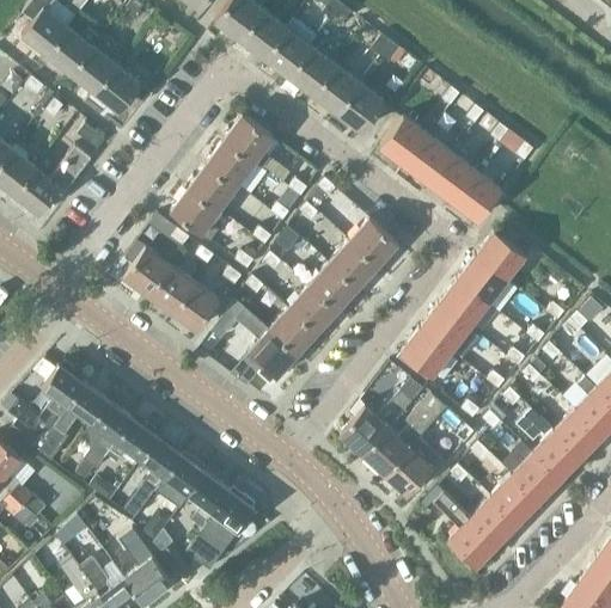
[(20,35),(46,55),(67,26),(46,10),(53,0),(30,0),(22,12),(32,20),(20,35)]
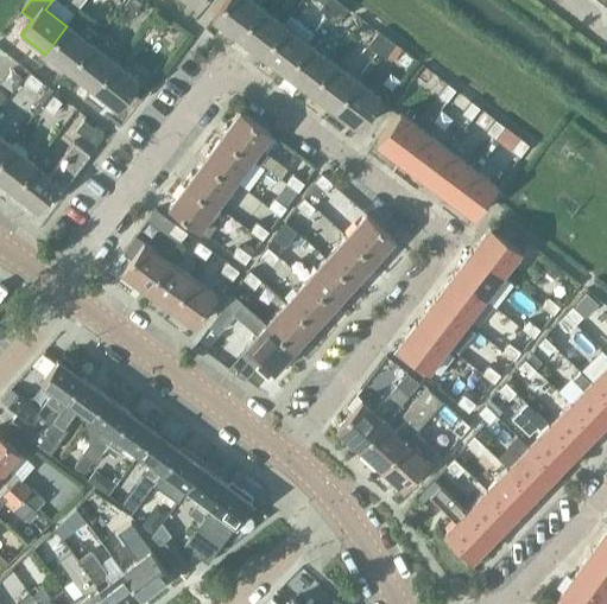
[(137,0),(128,0),(124,6),(134,14),(143,5),(137,0)]
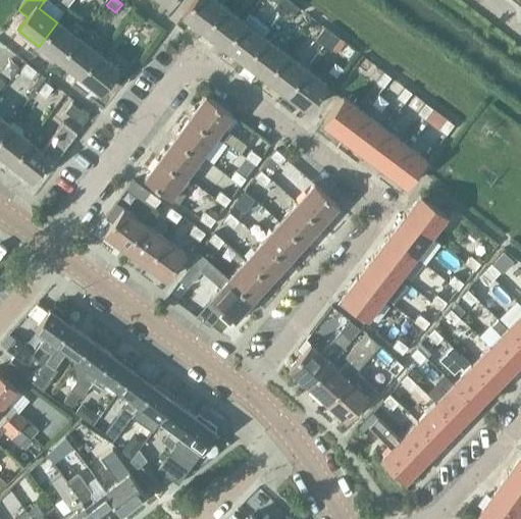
[(195,0),(183,18),(203,34),(223,7),(213,0),(195,0)]
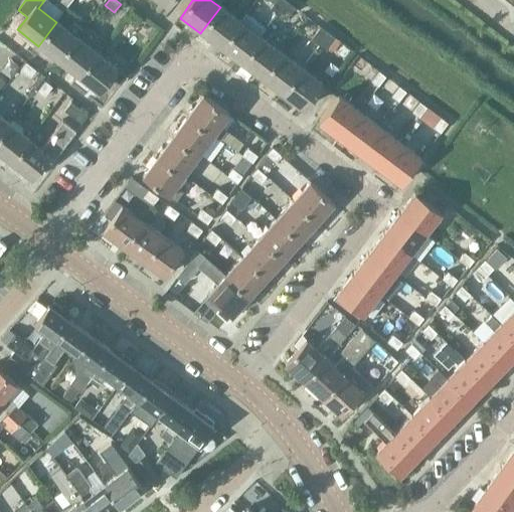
[(283,0),(277,0),(271,9),(271,10),(279,16),(288,4),(283,0)]
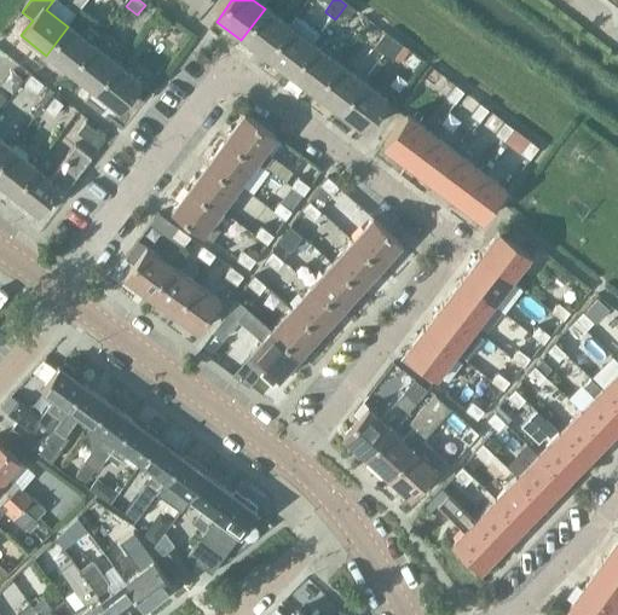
[(346,5),(335,19),(344,27),(356,12),(354,11),(346,5)]
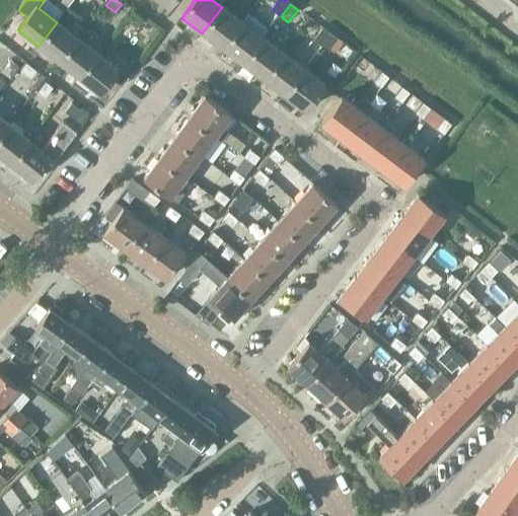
[(202,33),(223,50),(243,23),(222,7),(202,33)]
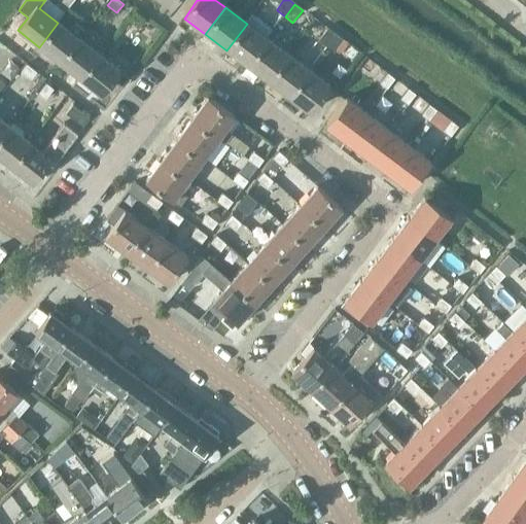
[(136,13),(129,23),(138,30),(145,21),(136,13)]
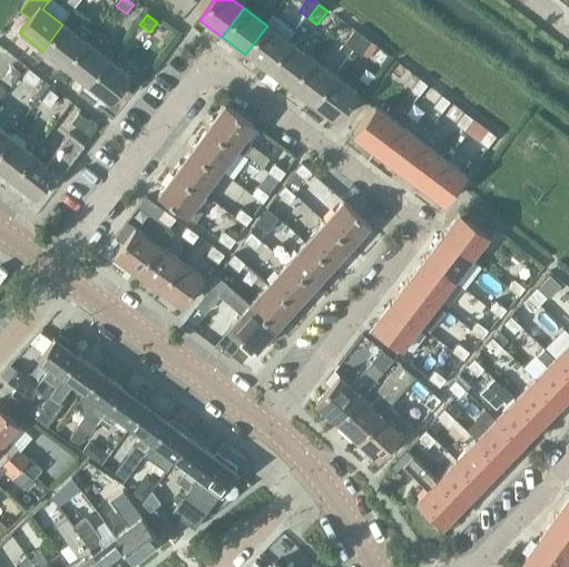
[(267,26),(245,55),(267,71),(290,42),(296,33),(273,17),(267,26)]
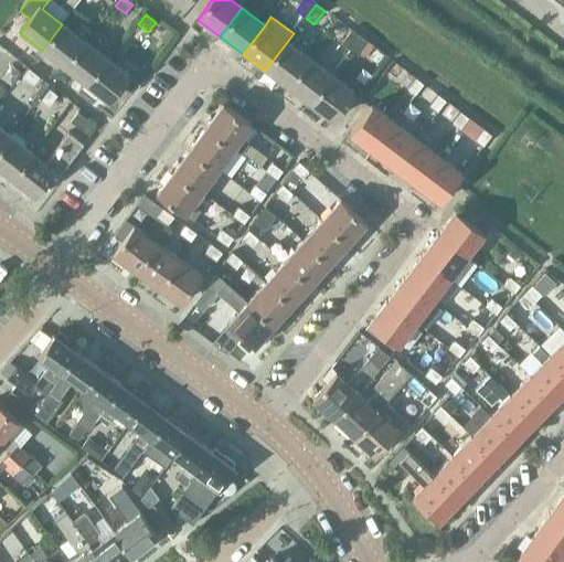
[(74,33),(63,24),(62,24),(42,51),(64,67),(85,42),(85,41),(91,34),(80,27),(74,33)]
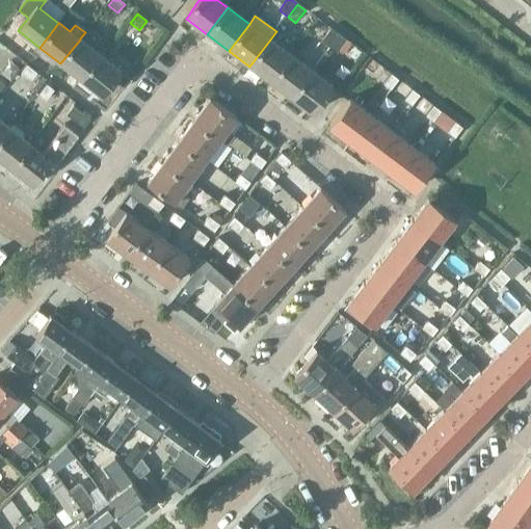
[(329,49),(339,35),(332,30),(322,43),(329,49)]
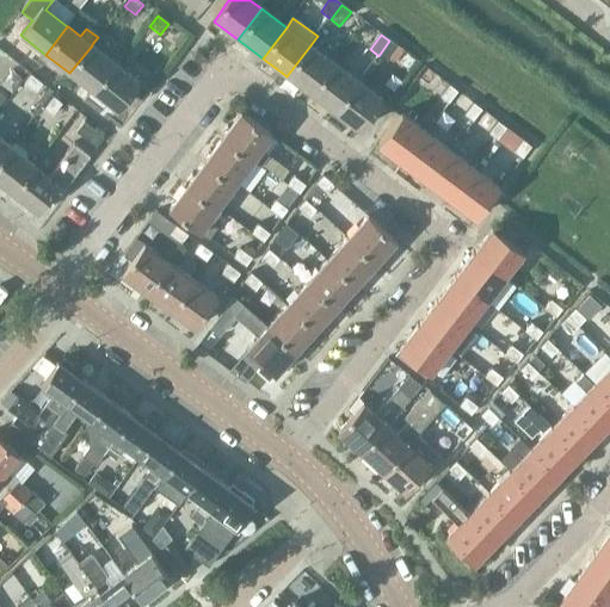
[(389,41),(379,56),(388,62),(399,48),(389,41)]
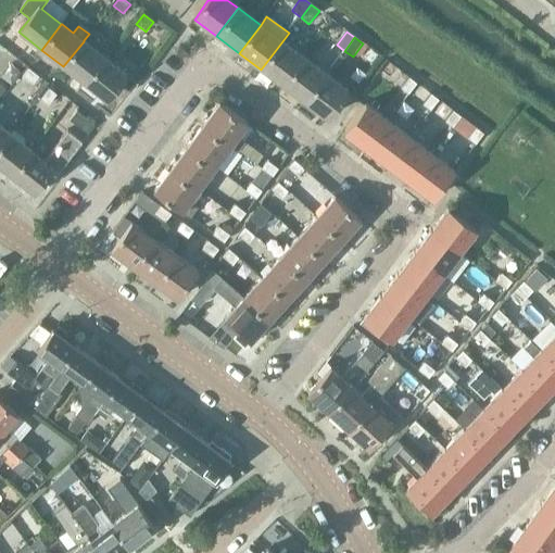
[(84,41),(63,66),(85,85),(105,59),(84,41)]
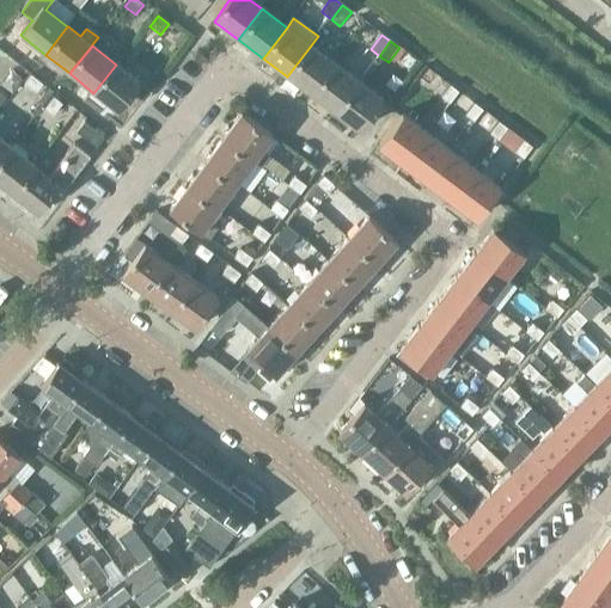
[(311,45),(287,77),(311,94),(335,63),(311,45)]
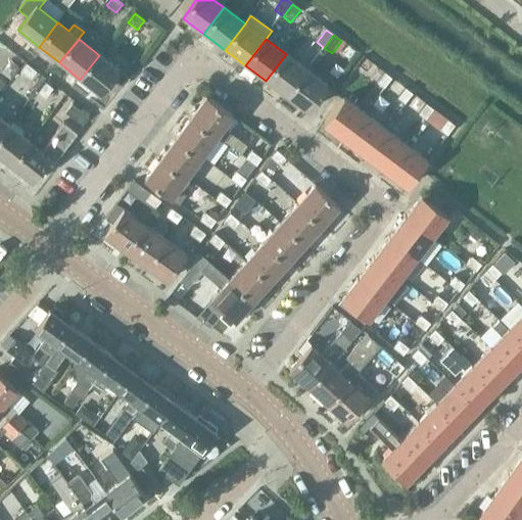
[(0,62),(11,72),(20,60),(9,51),(0,62)]
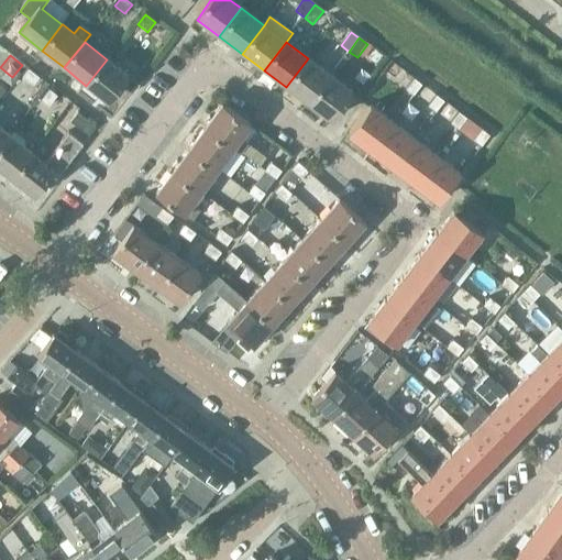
[(308,58),(286,87),(309,105),(330,76),(331,76),(308,58)]
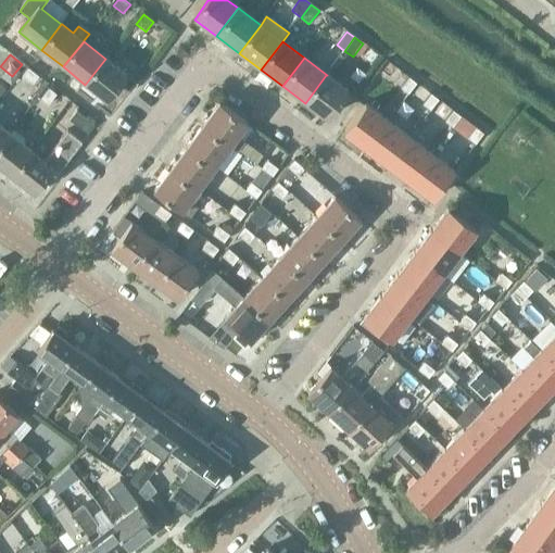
[(127,76),(105,59),(85,85),(106,101),(127,76)]
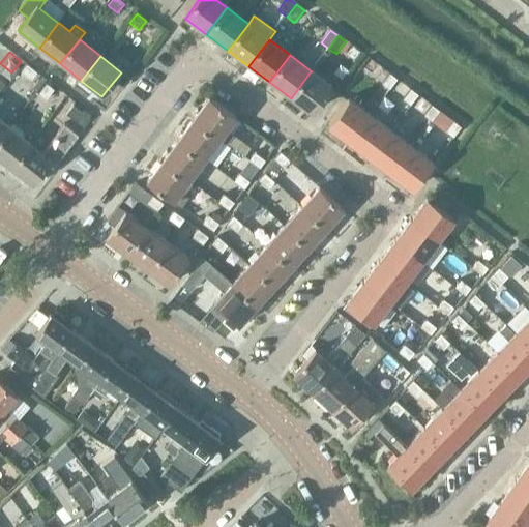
[(21,74),(31,81),(37,74),(27,66),(21,74)]
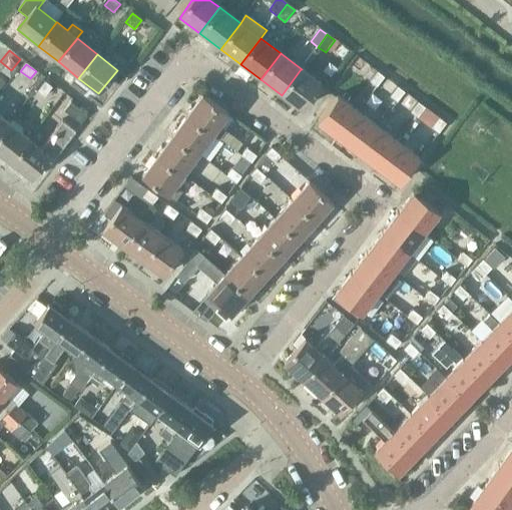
[(301,69),(282,95),(303,110),(322,85),(301,69)]
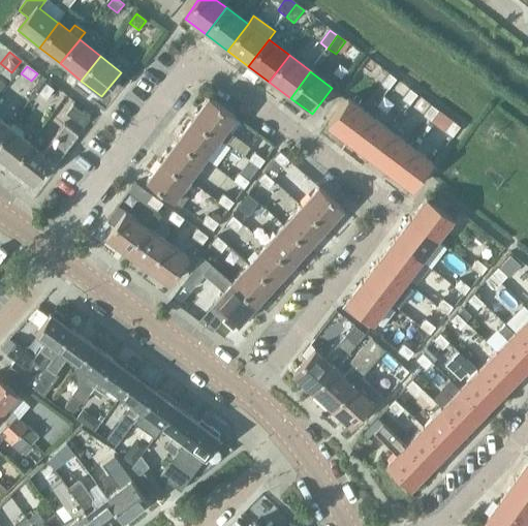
[(389,90),(397,81),(390,74),(381,85),(389,90)]
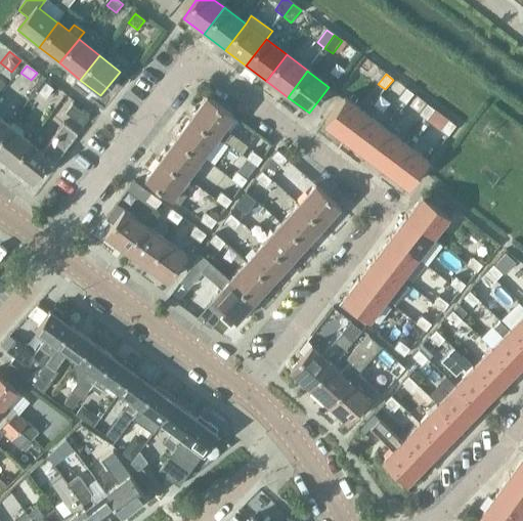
[(6,94),(15,104),(33,89),(24,79),(6,94)]
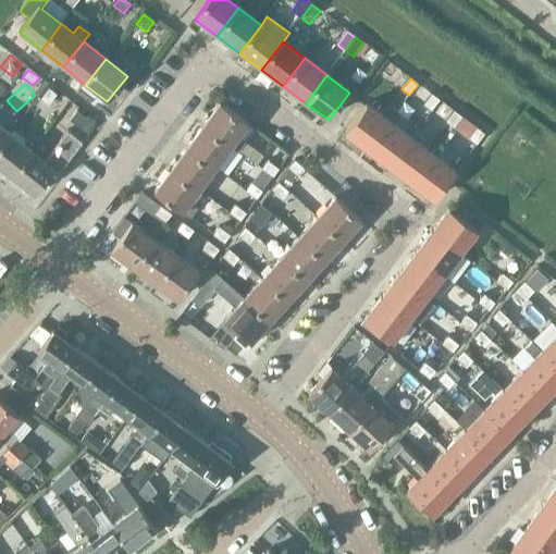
[(49,89),(40,100),(49,106),(57,96),(49,89)]
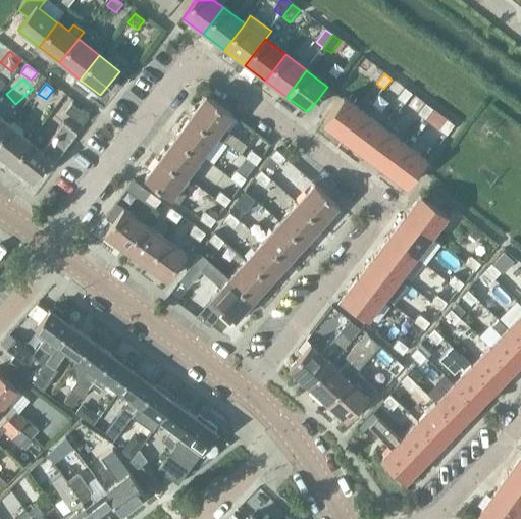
[(404,105),(412,95),(405,89),(397,99),(404,105)]
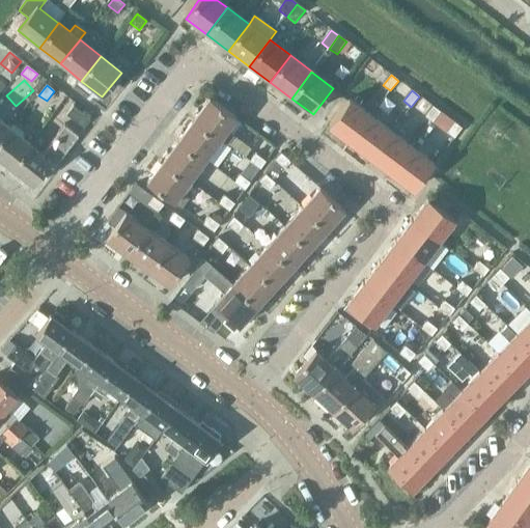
[(221,140),(221,141),(227,145),(233,136),(227,132),(236,118),(211,99),(194,120),(221,140)]
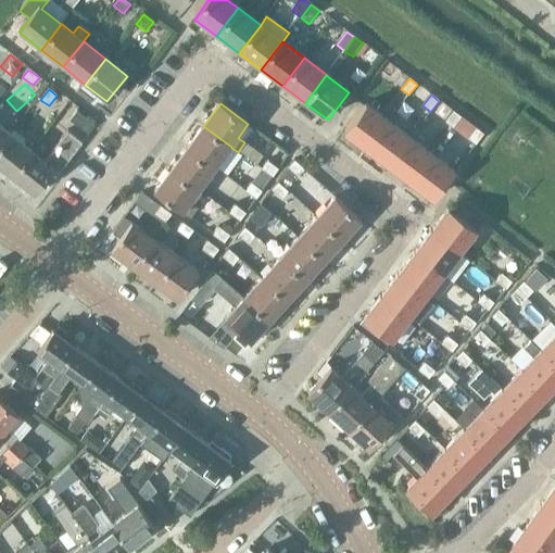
[(365,107),(344,133),(367,150),(389,122),(366,104),(365,107)]
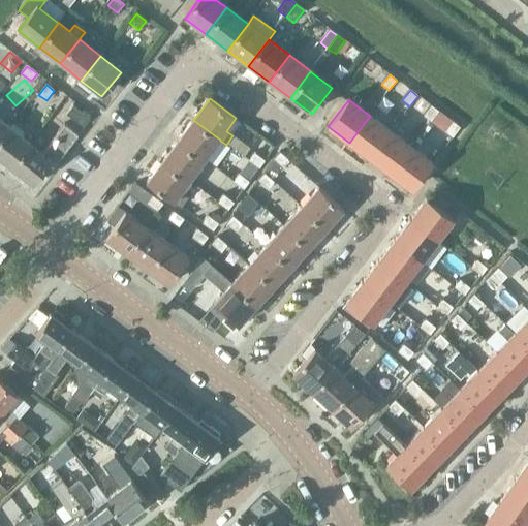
[(84,129),(91,120),(73,106),(67,116),(84,129)]
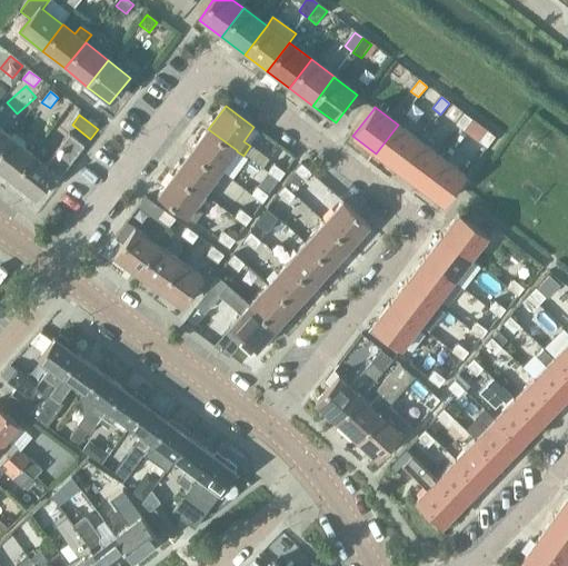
[(464,131),(471,120),(464,115),(456,126),(464,131)]
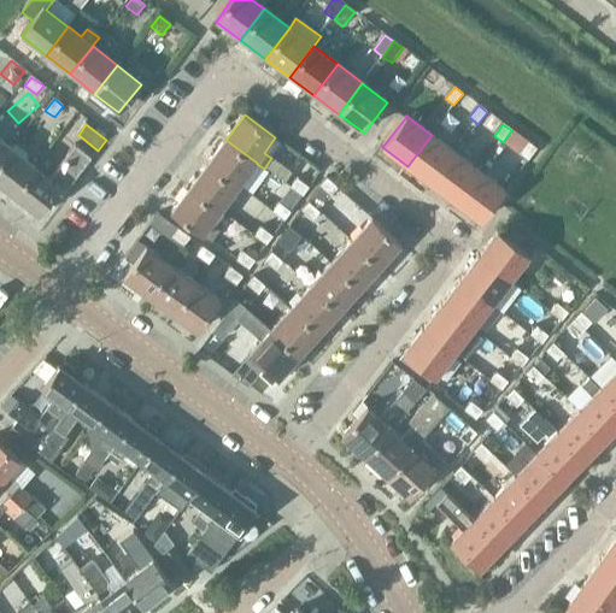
[(432,135),(408,166),(432,184),(456,153),(432,135)]
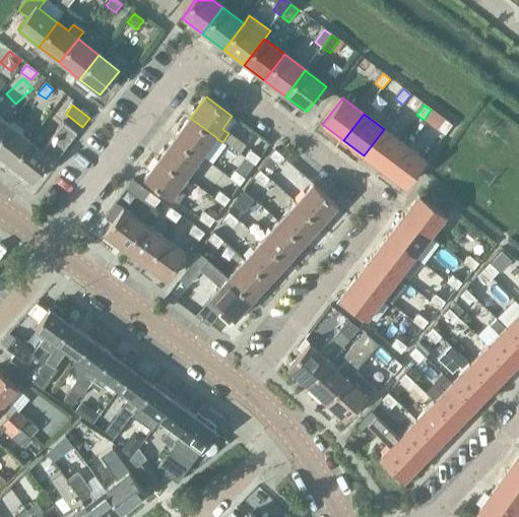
[(0,118),(0,137),(9,126),(0,118)]
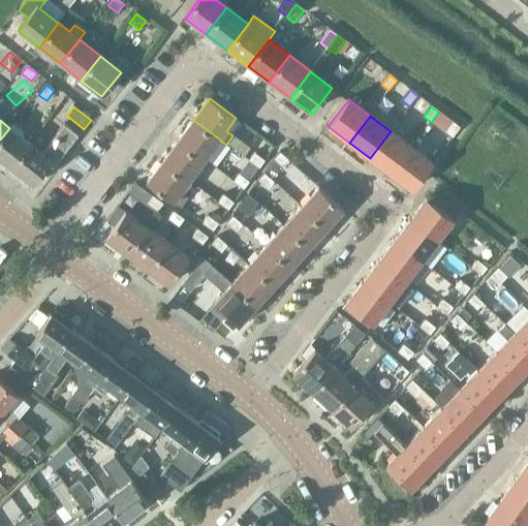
[(178,141),(205,160),(206,159),(219,141),(220,140),(193,120),(178,141)]
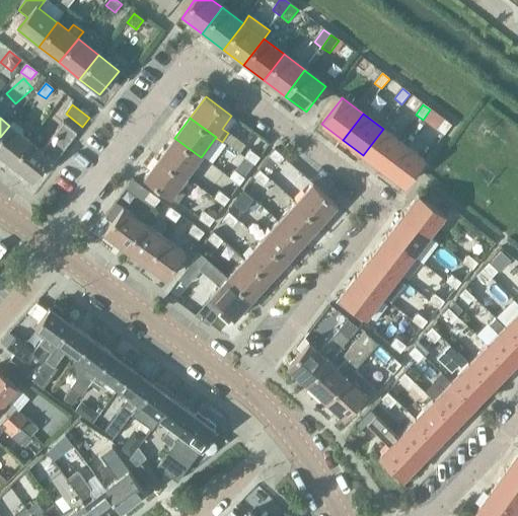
[(444,120),(437,130),(445,137),(453,127),(444,120)]
